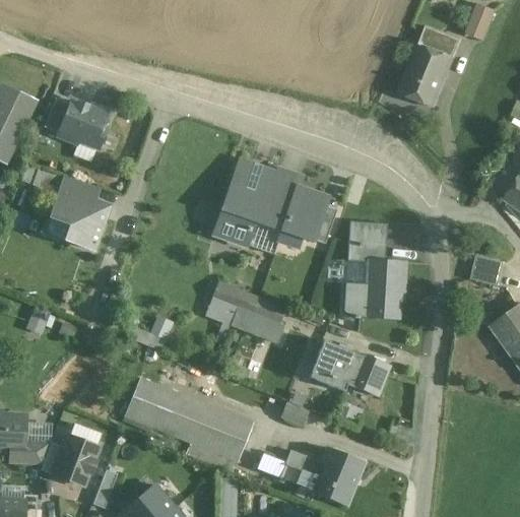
[(486,37),(498,6),(481,0),(478,0),(467,30),(486,37)]
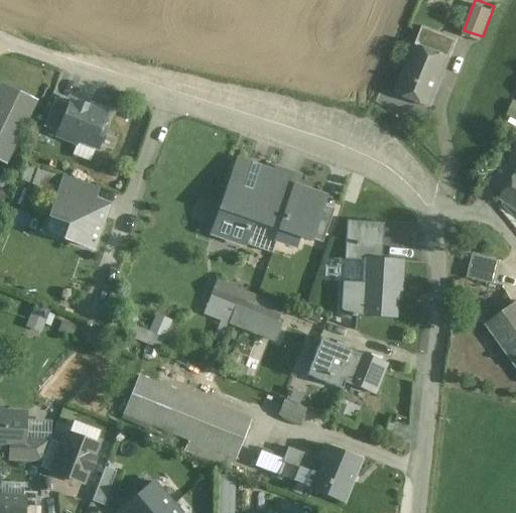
[(426,28),(399,94),(430,107),(457,40),(426,28)]
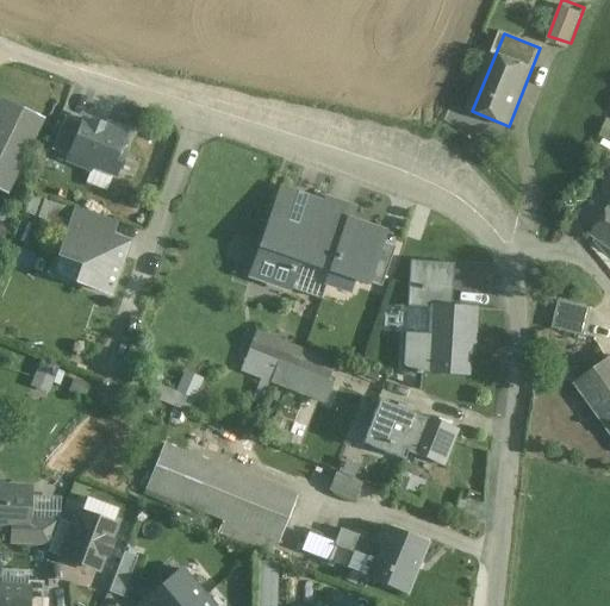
[(41,118),(2,99),(0,102),(0,186),(6,189),(41,118)]
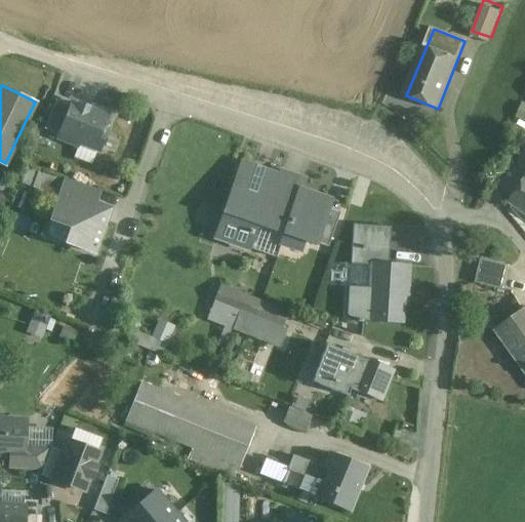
[(55,98),(44,127),(59,133),(71,105),(55,98)]
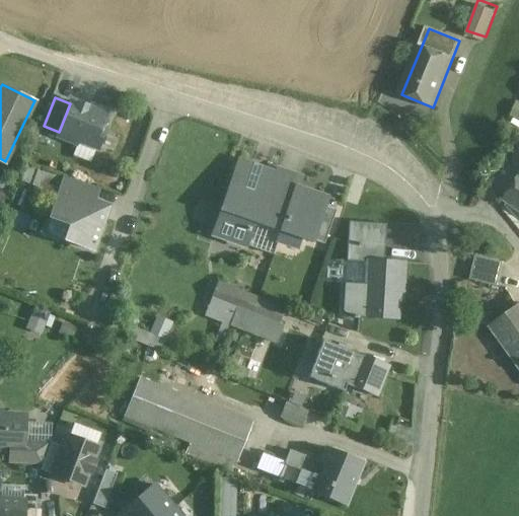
[(89,106),(71,99),(70,103),(59,132),(58,134),(77,141),(79,139),(97,146),(104,128),(100,126),(106,111),(90,104),(89,106)]
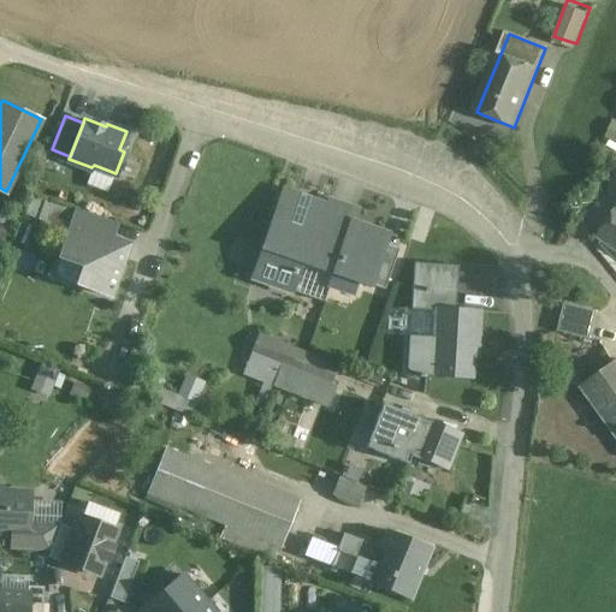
[(325,214),(280,198),(254,275),(292,289),(292,287),(324,299),(330,283),(347,237),(320,227),(325,214)]
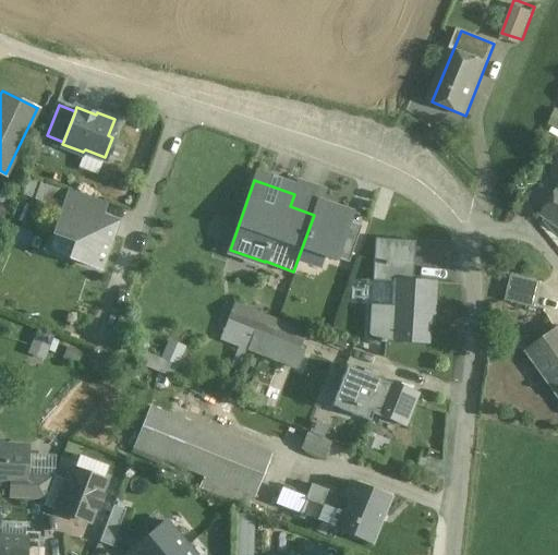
[(323,191),(299,182),(294,194),(290,206),(314,215),(318,201),(319,201),(323,191)]
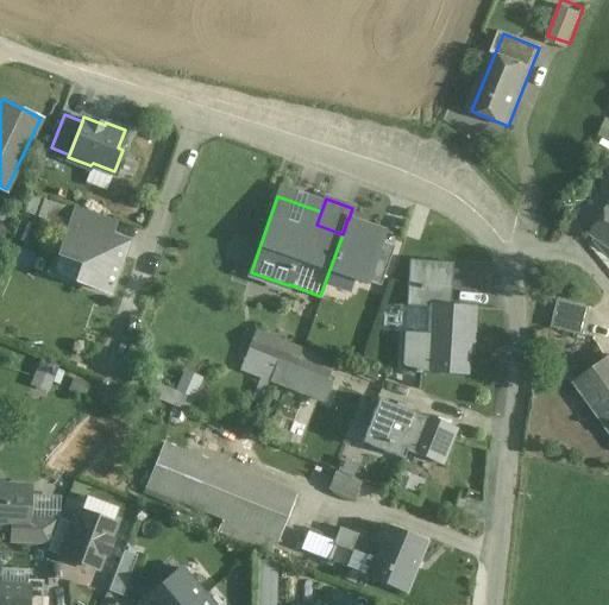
[(608,203),(590,232),(608,245),(608,203)]
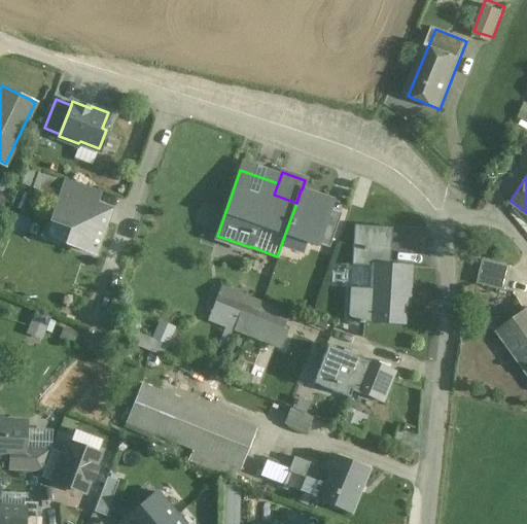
[(99,189),(66,178),(61,191),(94,203),(99,189)]
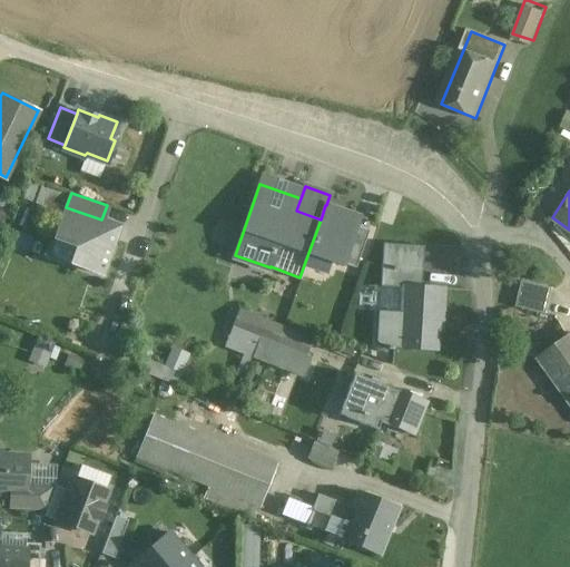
[(326,205),(325,205),(321,220),(305,262),(326,269),(330,257),(355,266),(360,254),(347,250),(355,224),(342,220),(344,212),(326,205)]
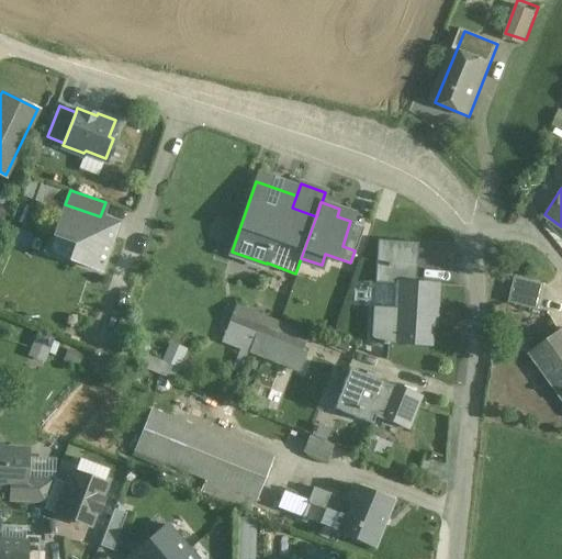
[(100,216),(65,204),(55,234),(76,242),(70,258),(101,269),(116,222),(100,216)]
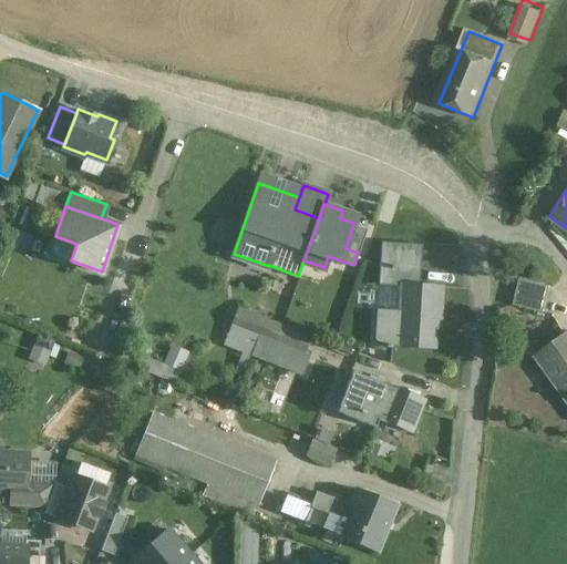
[(367,227),(353,223),(346,248),(358,253),(367,227)]
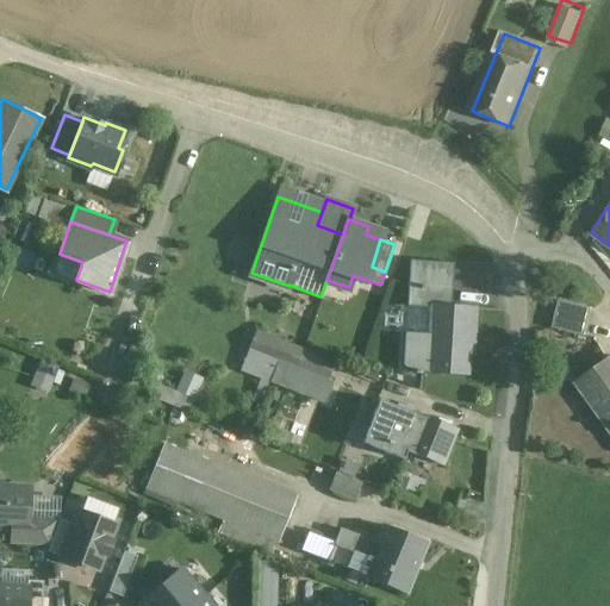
[(452,286),(409,282),(408,305),(430,306),(450,305),(452,286)]
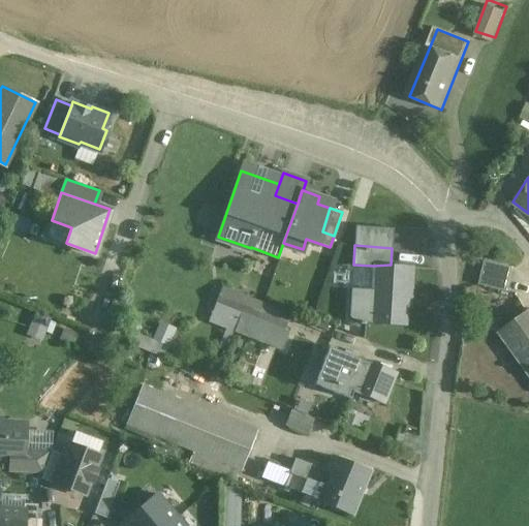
[(512,266),(485,259),(479,283),(507,290),(512,266)]
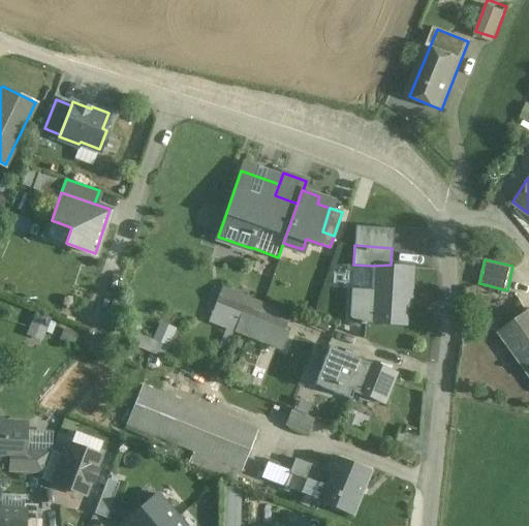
[(391,265),(373,266),(371,288),(352,287),(350,316),(358,320),(361,320),(360,322),(365,323),(365,321),(404,325),(406,287),(410,287),(411,266),(391,265)]
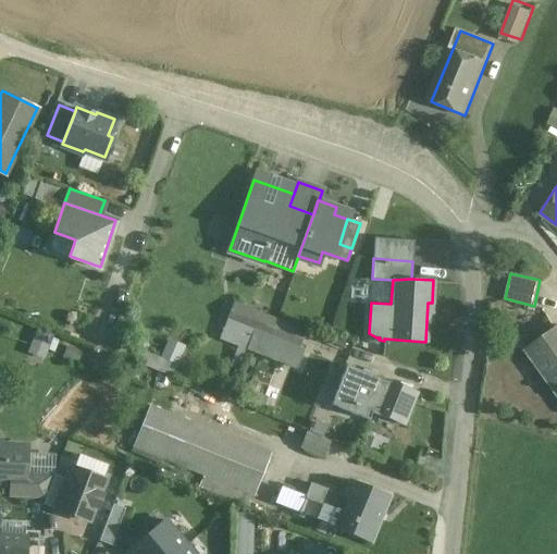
[(261,312),(233,302),(225,321),(252,332),(261,312)]
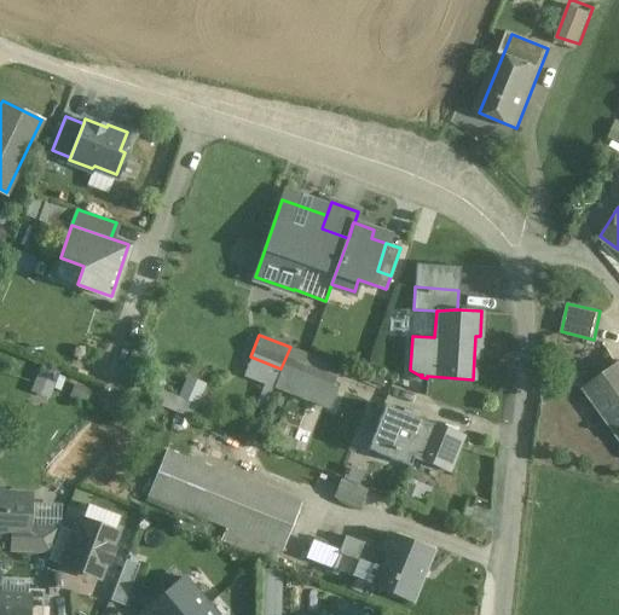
[(340,367),(290,347),(281,369),(282,370),(298,376),(299,372),(333,386),(333,384),(340,367)]
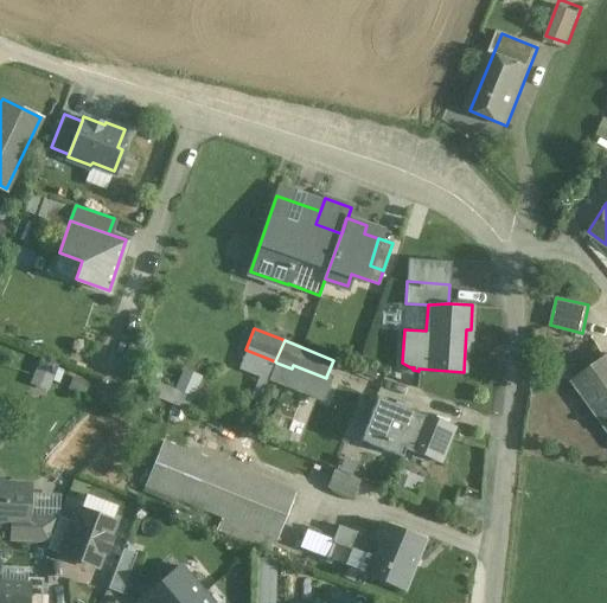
[(606,355),(575,379),(575,380),(580,377),(606,416),(606,355)]
